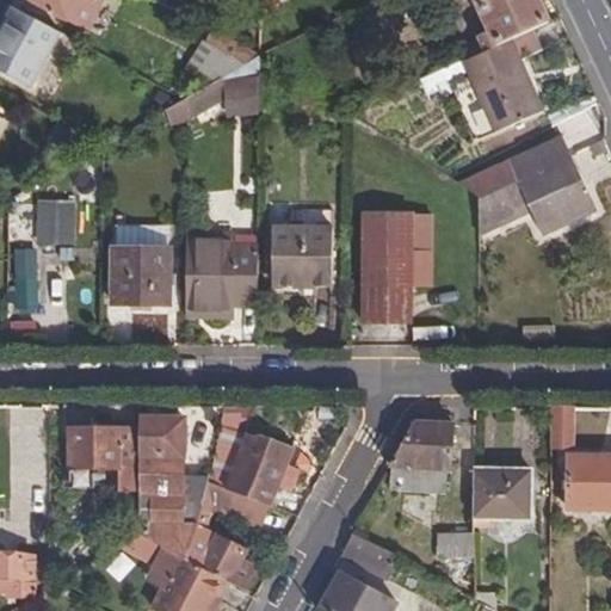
[(31,0),(86,30),(102,0),(31,0)]
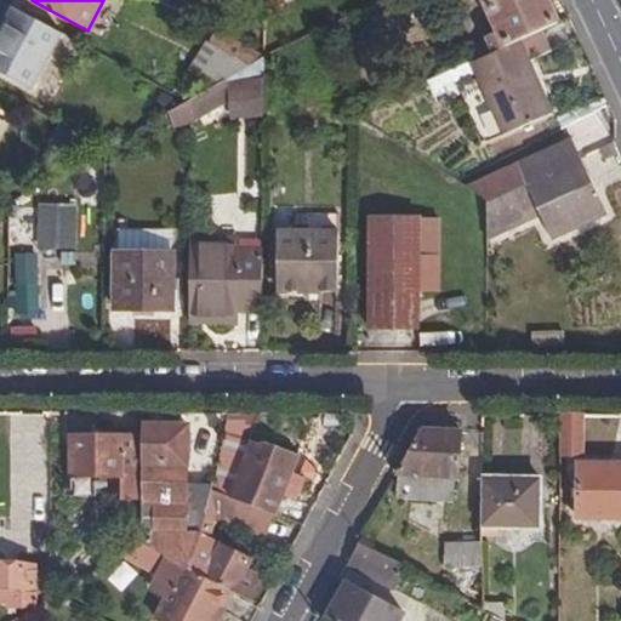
[(519,41),(558,23),(547,0),(484,0),(500,34),(471,47),(476,61),(519,41)]
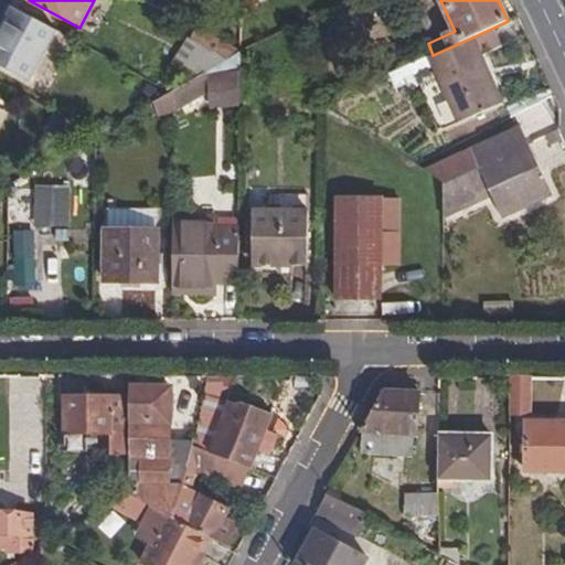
[(57,30),(14,7),(0,31),(0,66),(28,82),(57,30)]
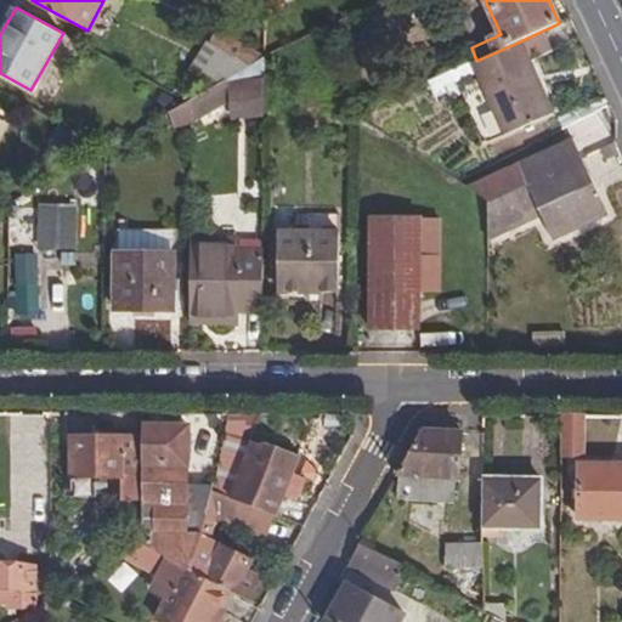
[(228,78),(264,57),(218,33),(191,73),(209,89),(228,78)]
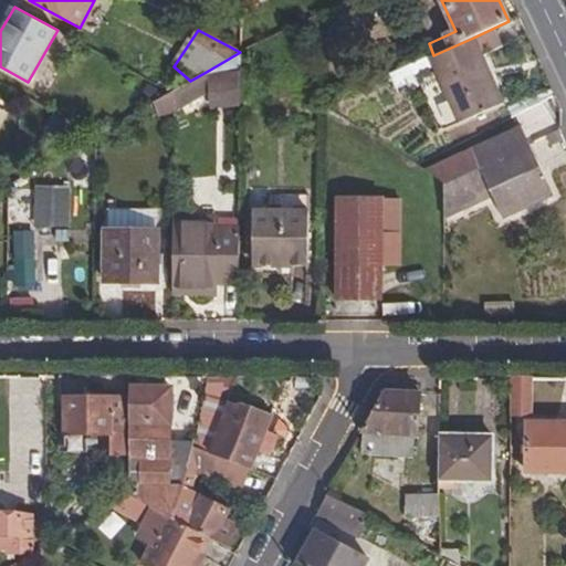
[(502,103),(473,38),(433,55),(429,58),(435,66),(459,123),(502,103)]
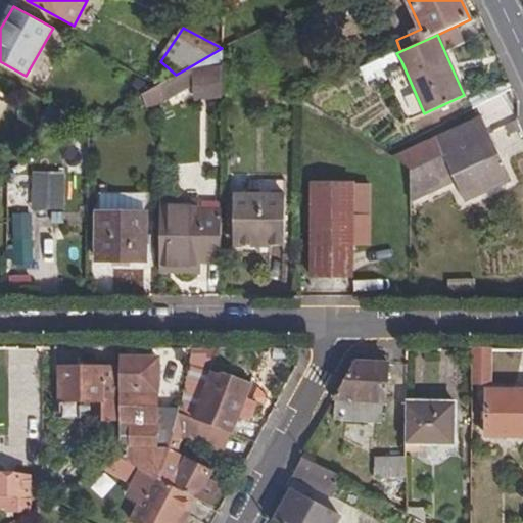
[(192,65),(192,79),(192,85),(191,98),(222,96),(222,62),(223,48),(222,48),(192,65)]
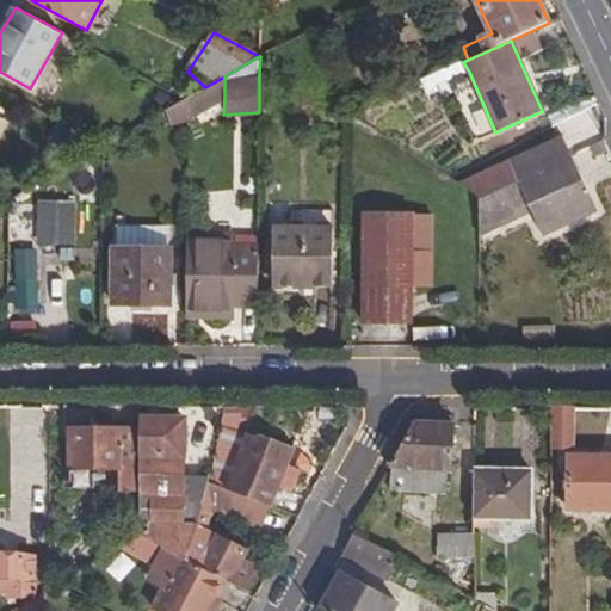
[(463,62),(442,72),(446,81),(469,72),(463,62)]
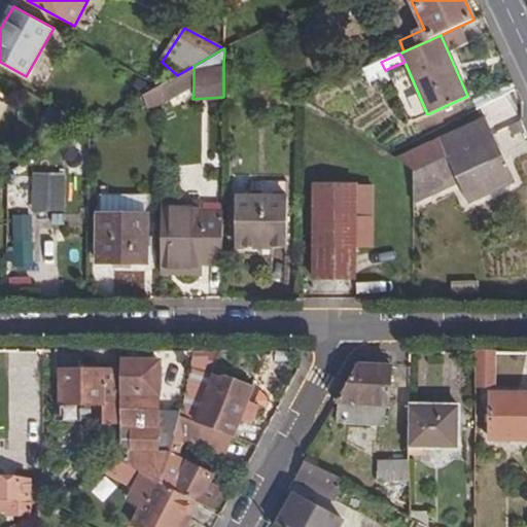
[(162,84),(162,104),(194,85),(194,79),(194,66),(177,75),(162,84)]
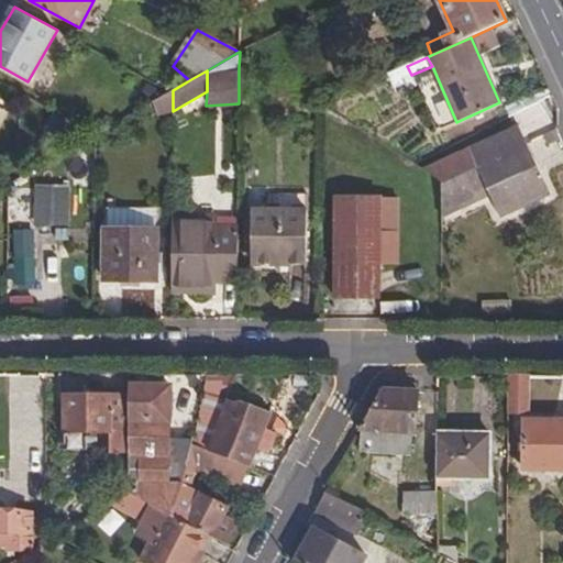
[(520,125),(421,169),(441,181),(441,217),(462,207),(462,197),(487,186),(490,195),(500,216),(550,192),(520,125)]
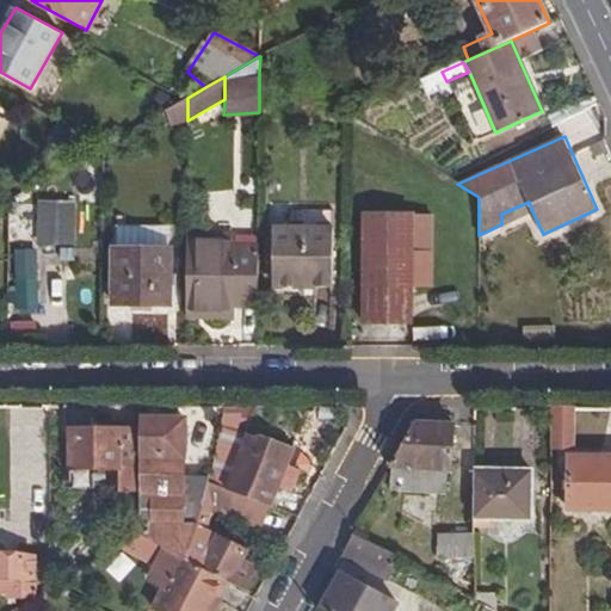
[(501,224),(532,211),(529,202),(501,214),(501,224)]
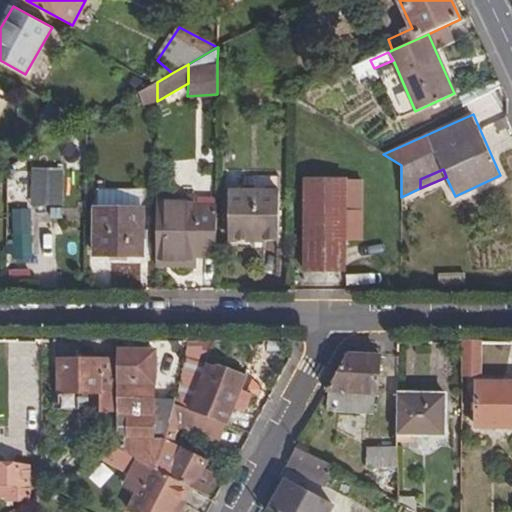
[(53,173),(17,172),(17,198),(61,199),(61,182),(53,181),(53,173)]
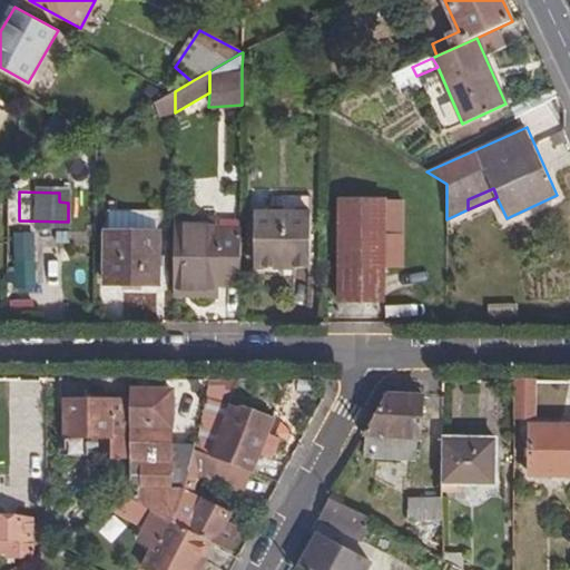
[(384,301),(385,268),(385,200),(338,200),(340,301),(384,301)]
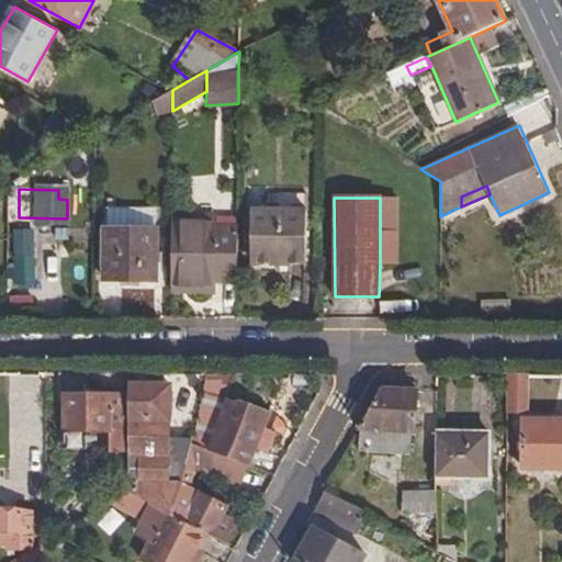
[(380,198),(380,265),(396,263),(397,199),(380,198)]
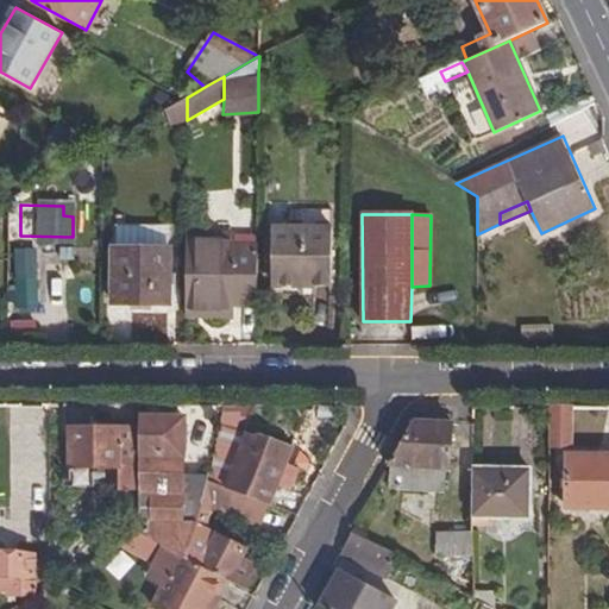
[(114,249),(113,303),(170,303),(170,249),(168,249),(168,227),(115,227),(115,249),(114,249)]
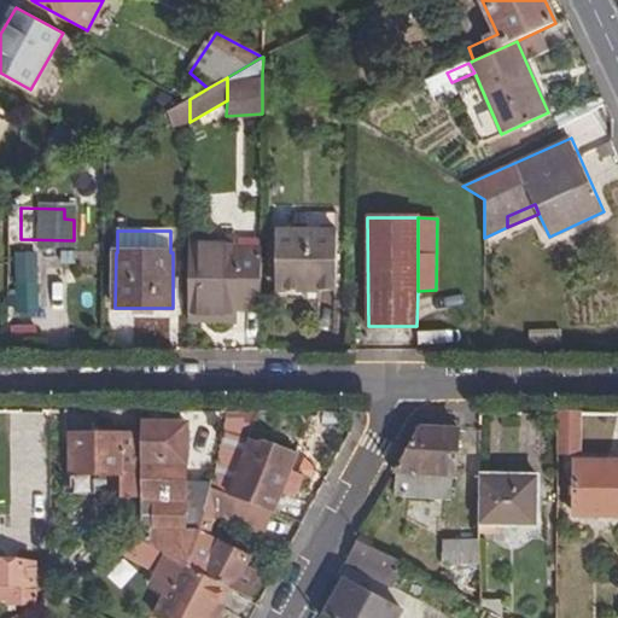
[(320,281),(320,290),(336,290),(336,233),(277,233),(275,280),(320,281)]
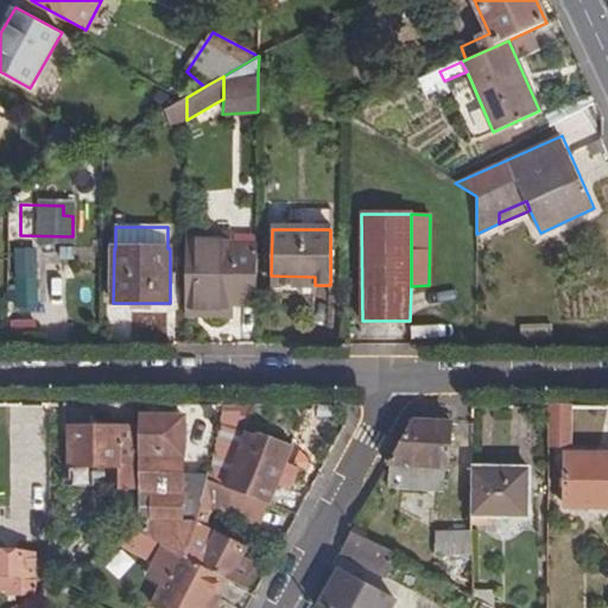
[(233,303),(257,303),(257,236),(185,235),(185,317),(209,317),(208,308),(233,309),(233,303)]
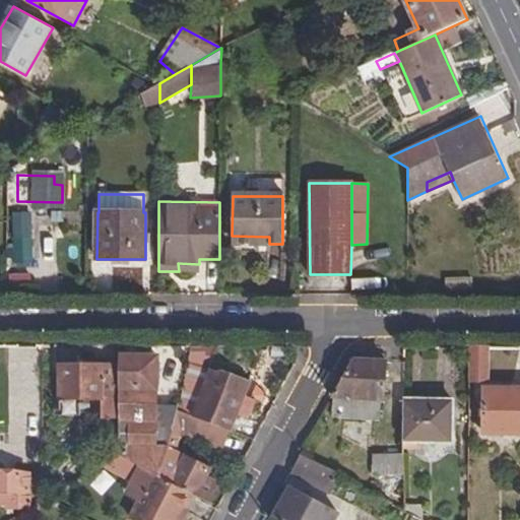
[(9,211),(11,264),(30,263),(28,211),(9,211)]
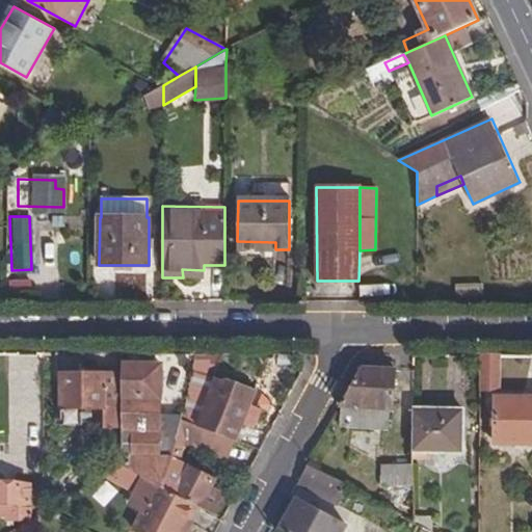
[(145,271),(120,272),(121,296),(145,296),(145,271)]
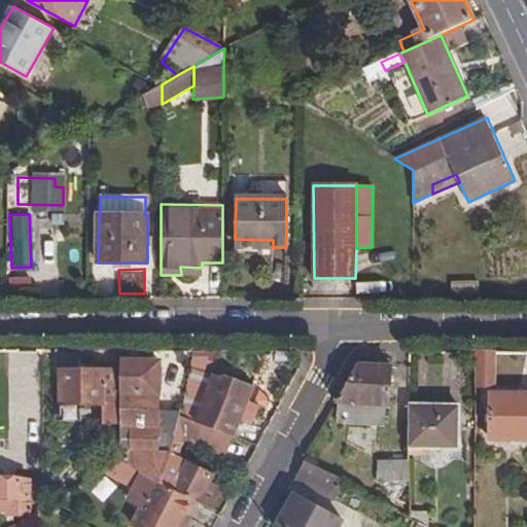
[(120,405),(119,463),(140,475),(154,482),(165,454),(172,432),(176,417),(178,413),(155,413),(159,351),(121,351),(121,372),(120,405)]
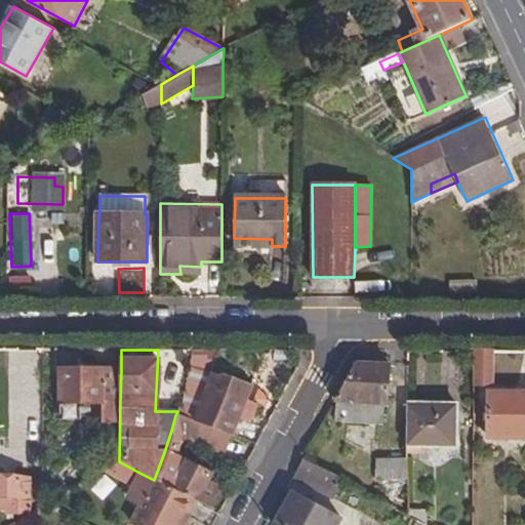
[(493,386),(494,352),(473,351),(473,386),(493,386)]
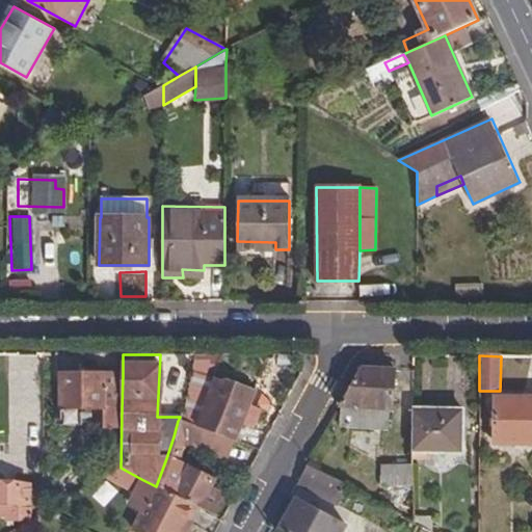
[(396,370),(362,370),(341,404),(340,428),(390,430),(390,409),(395,409),(396,370)]
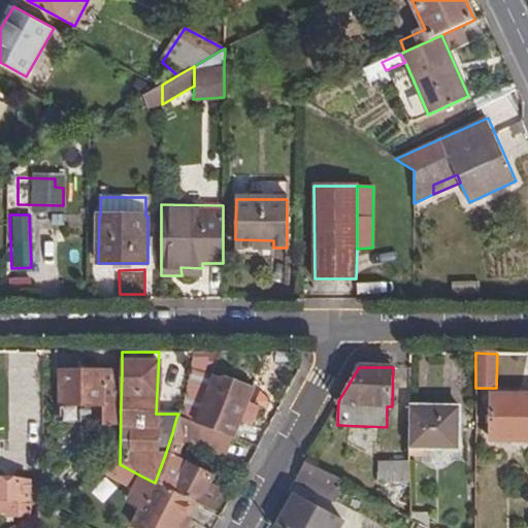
[(61,405),(121,405),(122,372),(61,372),(61,405)]
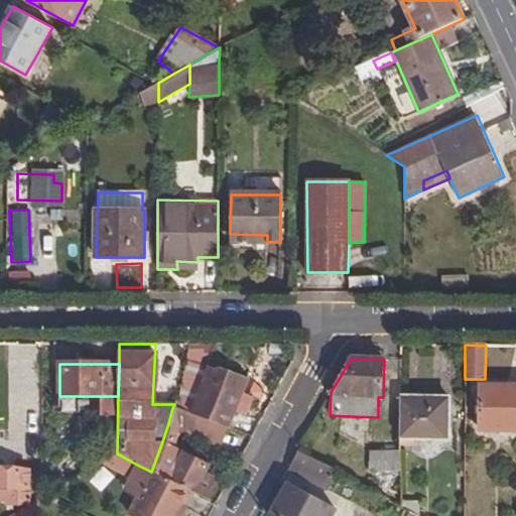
[(218,424),(228,428),(237,410),(244,393),(250,378),(218,366),(214,369),(207,368),(188,413),(218,424)]
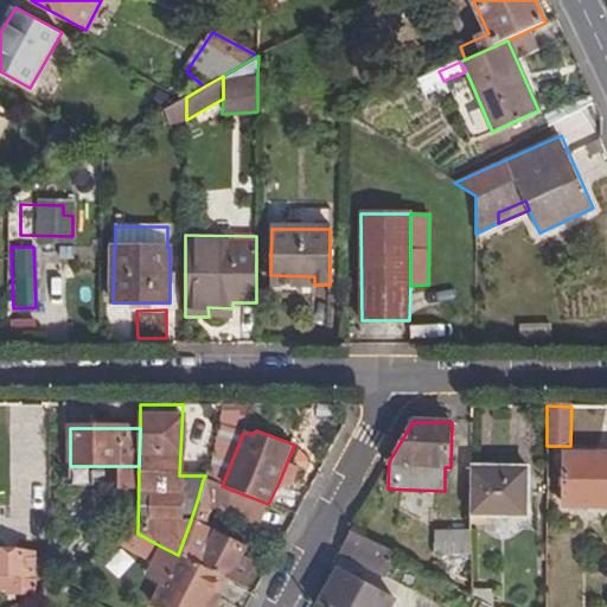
[(606,454),(566,454),(564,506),(606,506),(606,454)]
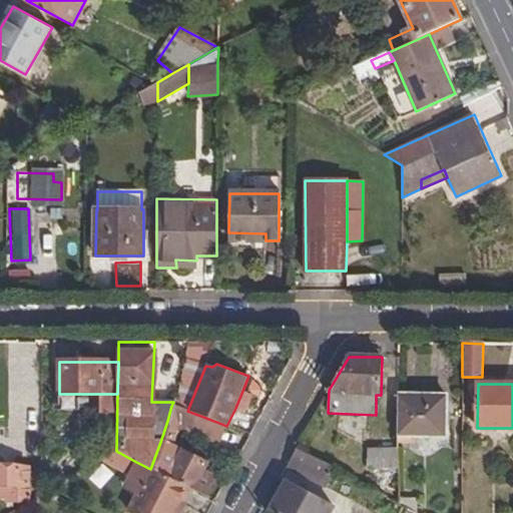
[(242,391),(235,408),(244,412),(251,394),(242,391)]
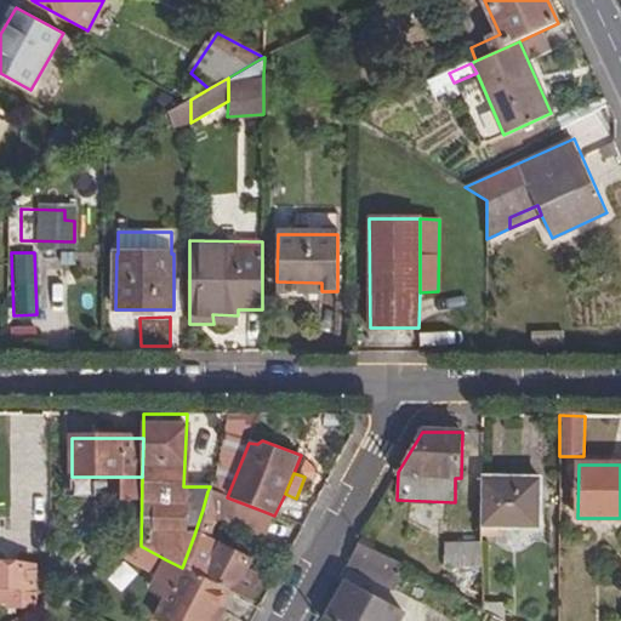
[(540,479),(483,479),(483,527),(540,527),(540,479)]
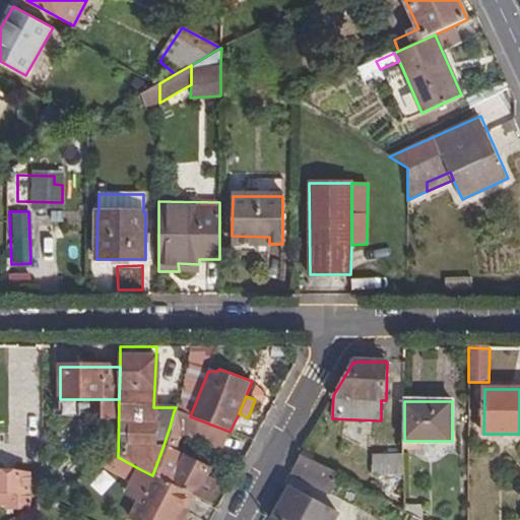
[(174,411),(170,427),(175,429),(213,444),(219,428),(190,416),(178,411),(174,411)]
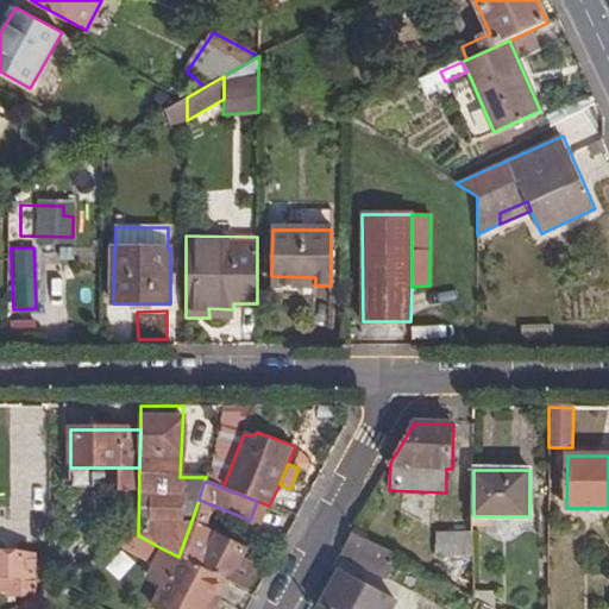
[(48,535),(50,498),(35,497),(32,535),(48,535)]
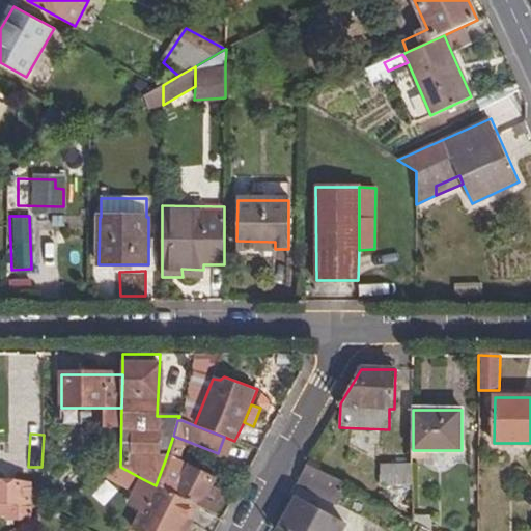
[(166,457),(170,459),(178,438),(173,436),(166,457)]
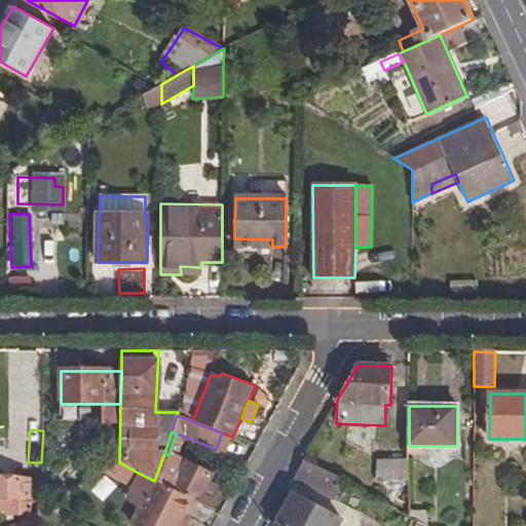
[(196,502),(210,510),(219,492),(205,486),(208,481),(185,468),(186,464),(168,455),(164,453),(154,481),(192,500),(196,502)]
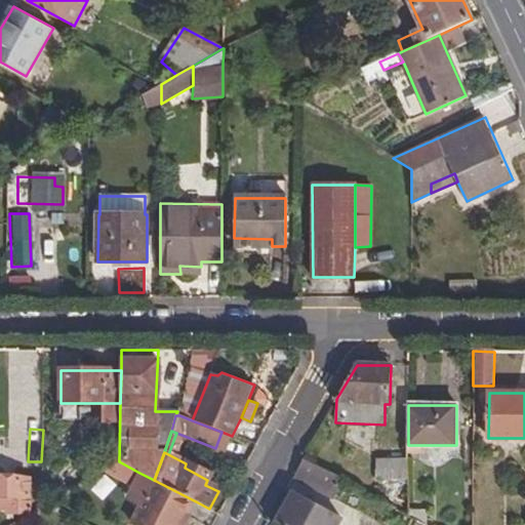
[(345,479),(305,455),(295,475),(333,497),(345,479)]
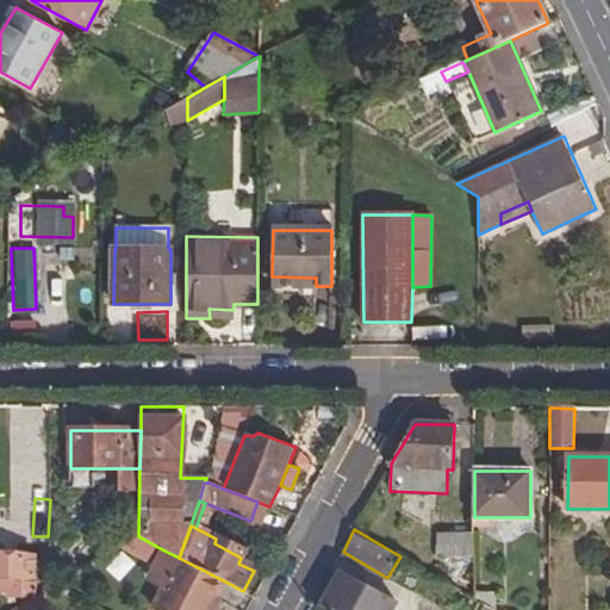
[(441,558),(474,558),(474,535),(442,534),(441,558)]
